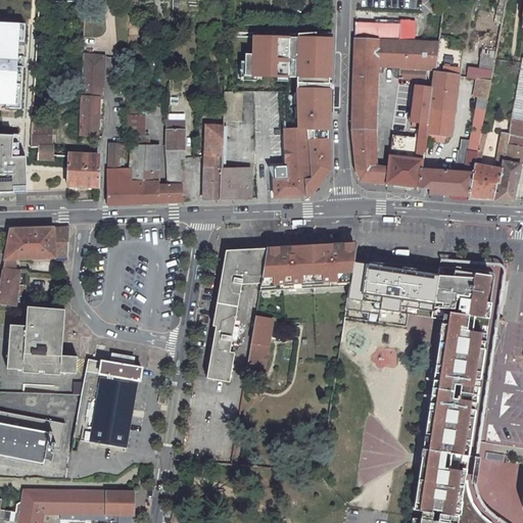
[(377,19),(377,28),(399,28),(400,20),(377,19)]
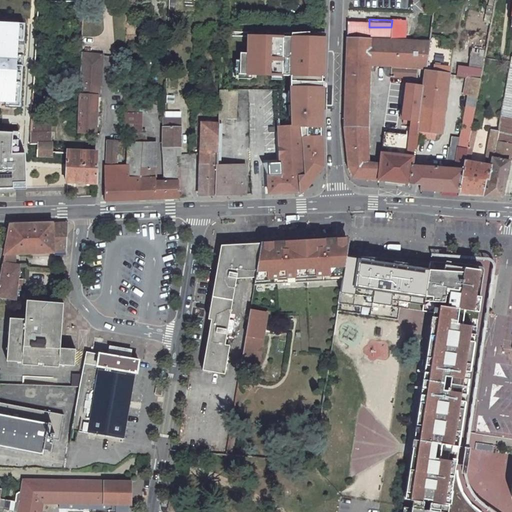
[(369,27),(359,26),(359,25),(356,22),(350,22),(347,24),(344,126),(349,168),(353,177),(369,179),(370,166),(368,165),(367,163),(367,123),(369,61),(380,65),(385,65),(385,71),(390,76),(416,78),(417,67),(426,68),(427,61),(429,41),(408,40),(408,34),(407,34),(408,23),(405,23),(405,21),(392,20),(391,27),(369,27)]
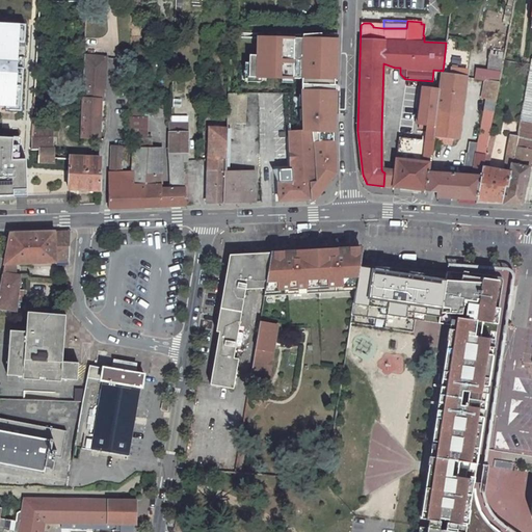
[(0,106),(22,110),(29,23),(0,22),(0,106)]
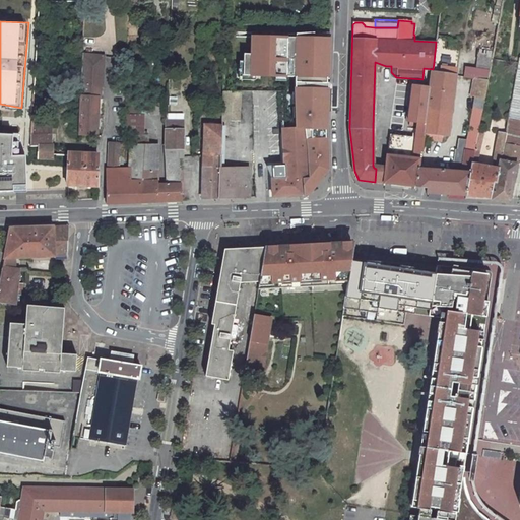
[(327,130),(330,34),(316,34),(299,36),(299,40),(286,40),(255,41),(254,56),(246,56),(245,76),(297,77),(298,129),(306,129),(309,178),(303,178),(304,196),(309,195),(327,171),(327,139),(326,139),(326,130),(327,130)]
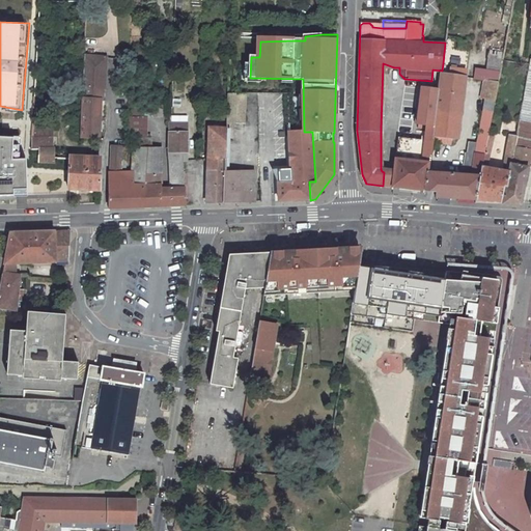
[(470,168),(469,175),(479,176),(487,135),(488,132),(499,81),(498,81),(503,53),(491,51),(487,70),(477,67),(475,78),(475,79),(484,80),(481,98),(484,99),(477,143),(469,142),(467,154),(465,154),(464,168),(470,168)]
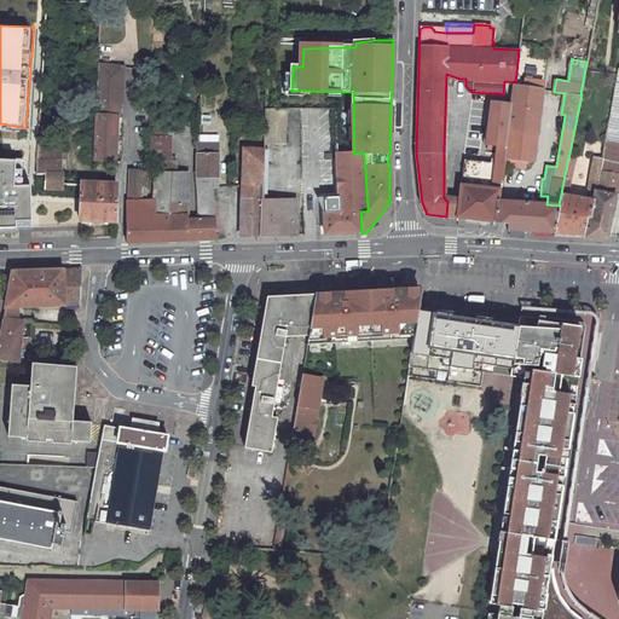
[(99,65),(96,145),(94,161),(116,163),(120,104),(123,104),(125,68),(99,65)]
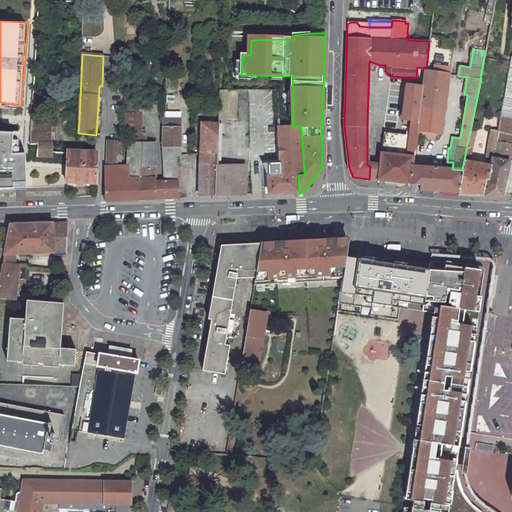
[(503,105),(511,106),(511,56),(511,57),(503,105)]
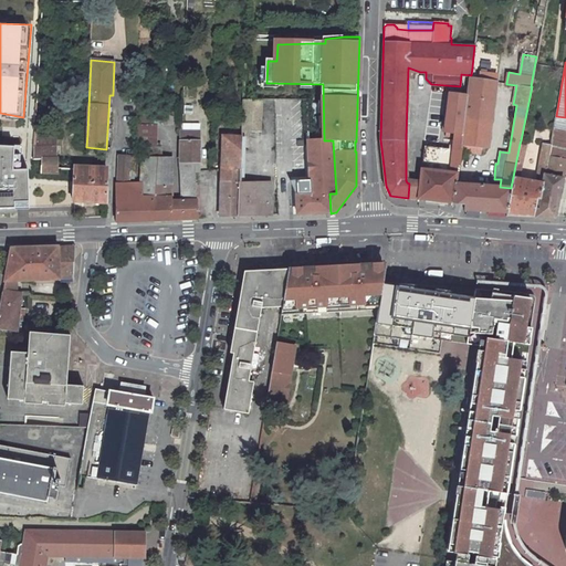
[(498,82),(496,82),(498,74),(486,73),(481,73),(480,80),(470,79),(468,95),(468,98),(493,102),(494,103),(498,82)]
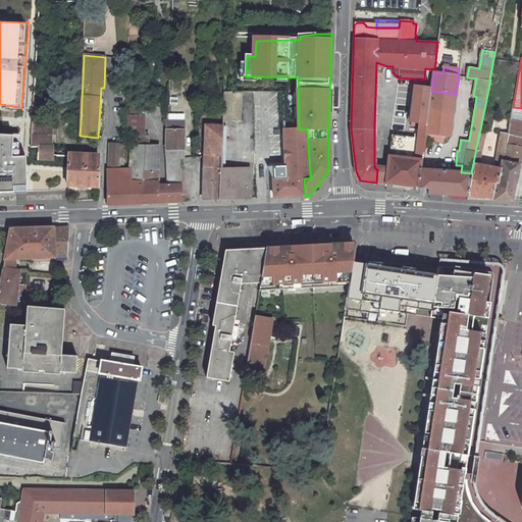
[(417,86),(412,122),(419,123),(415,159),(388,156),(387,167),(385,184),(418,188),(420,169),(421,151),(424,152),(424,144),(425,139),(431,91),(431,88),(417,86)]
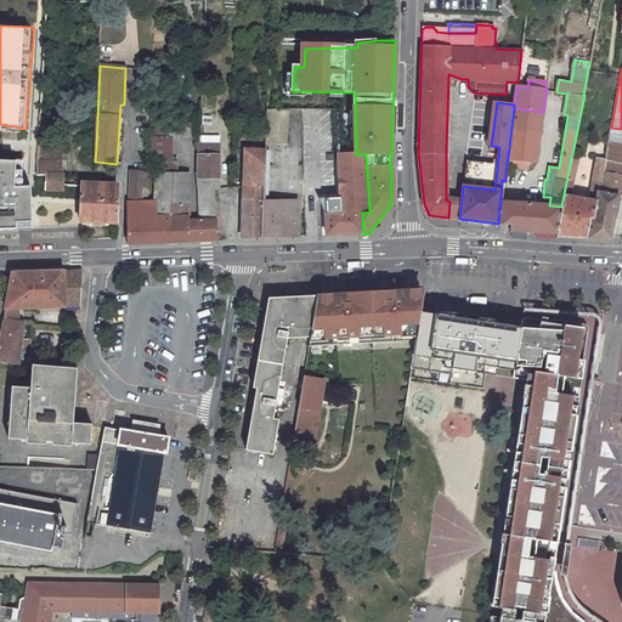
[(514,108),(507,165),(512,165),(529,168),(530,162),(536,163),(542,112),(514,108)]
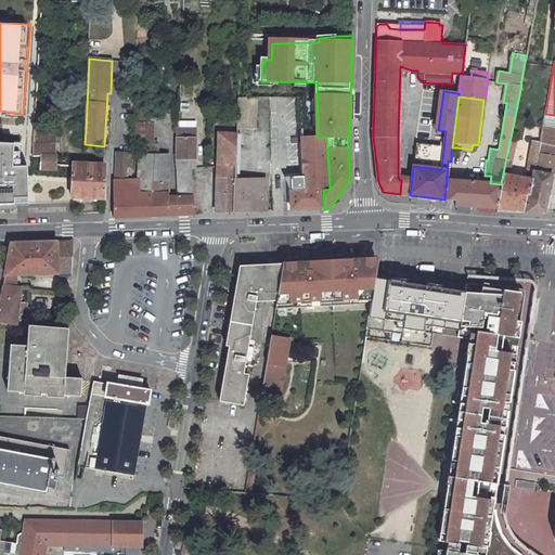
[(257,98),(240,99),(240,129),(255,129),(257,98)]
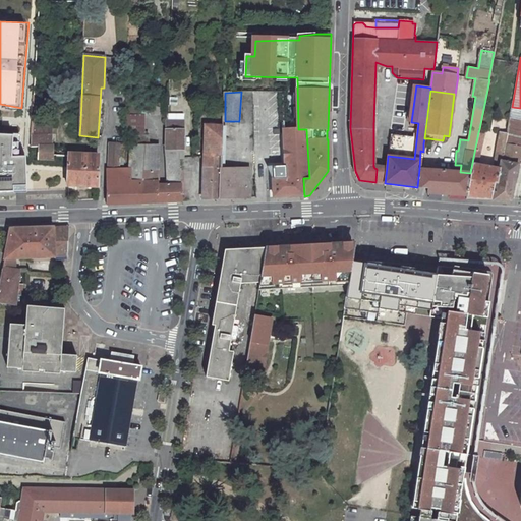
[(161,94),(149,95),(149,103),(126,104),(126,114),(145,114),(150,114),(150,115),(162,114),(161,94)]
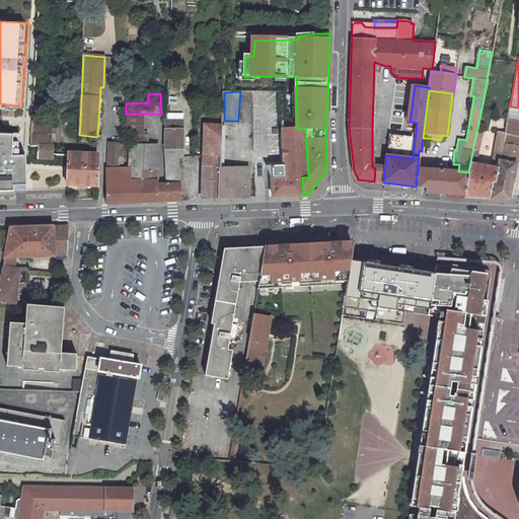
[(176,108),(177,97),(168,96),(168,108),(176,108)]
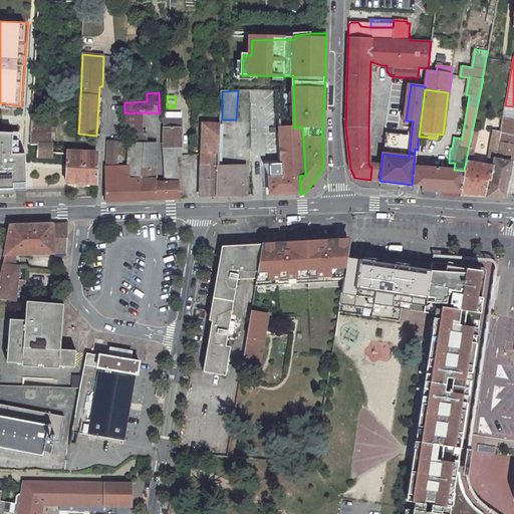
[(513,106),(505,105),(503,115),(513,117),(513,106)]
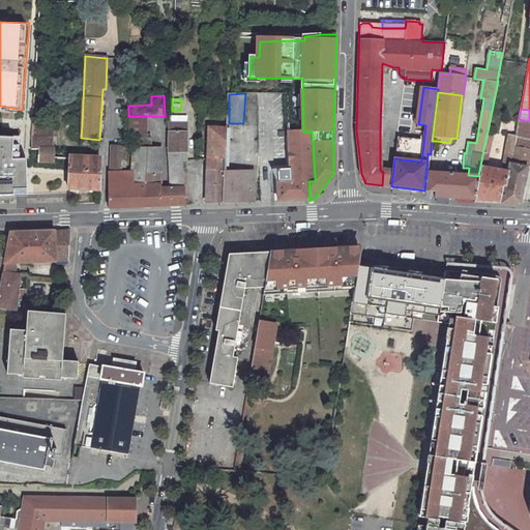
[(147,116),(128,116),(128,139),(134,139),(147,139),(147,116)]
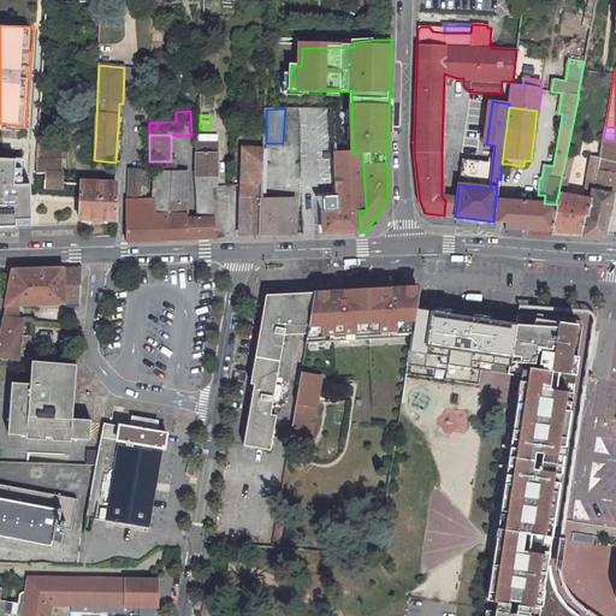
[(598,164),(597,170),(615,173),(615,141),(603,138),(598,157),(598,164)]
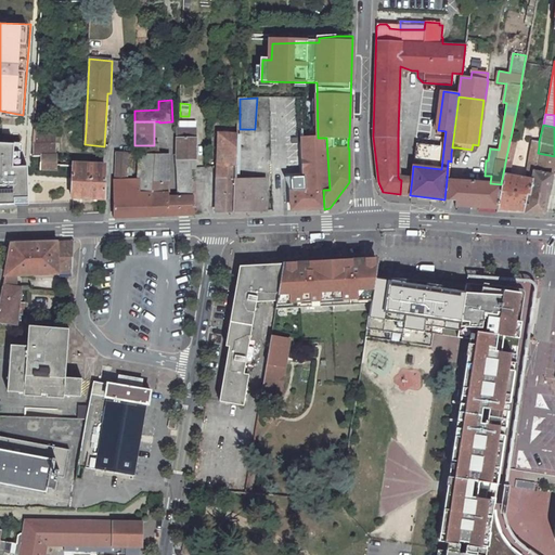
[(196,169),(196,130),(178,130),(177,169),(192,169),(196,169)]
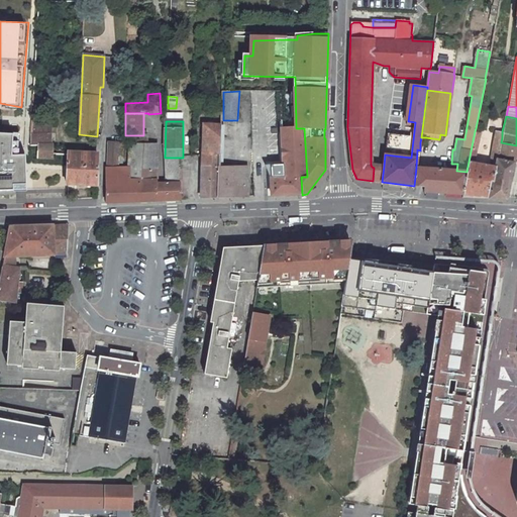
[(204,124),(203,166),(221,166),(222,125),(204,124)]
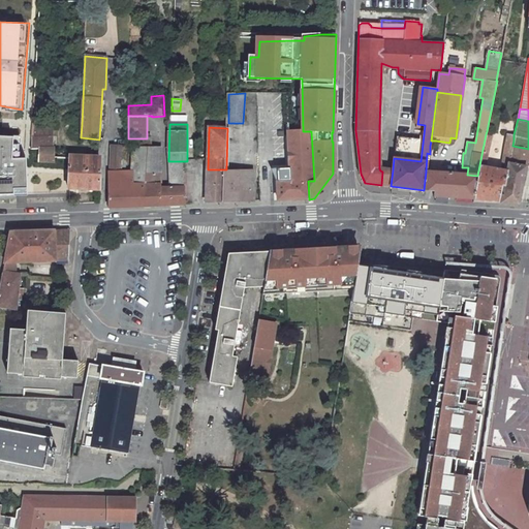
[(16,132),(0,131),(0,194),(13,195),(13,188),(28,188),(28,155),(16,155),(16,132)]
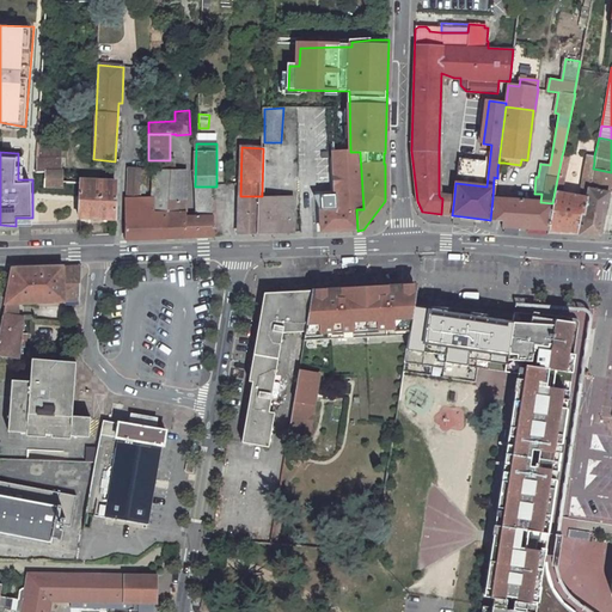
[(357,231),(356,209),(363,209),(360,152),(350,152),(335,152),(337,209),(331,210),(331,207),(328,207),(328,210),(322,210),(322,233),(357,231)]
